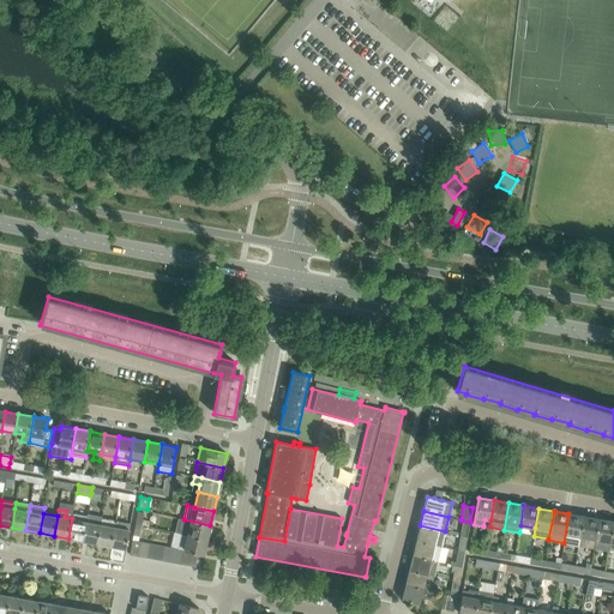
[(83,541),(86,522),(85,522),(86,516),(73,513),(72,518),(68,539),(83,541)]
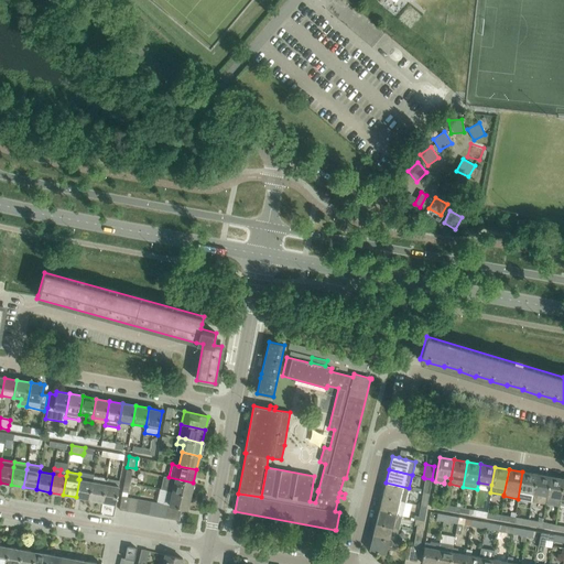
[(531,501),(532,499),(535,474),(522,472),(518,499),(531,501)]
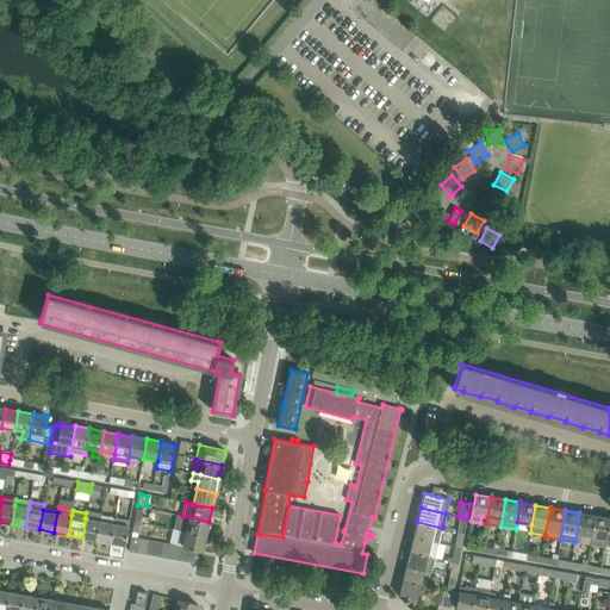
[(87,511),(86,512),(85,518),(86,518),(82,537),(97,540),(100,521),(99,521),(100,515),(100,514),(87,511)]
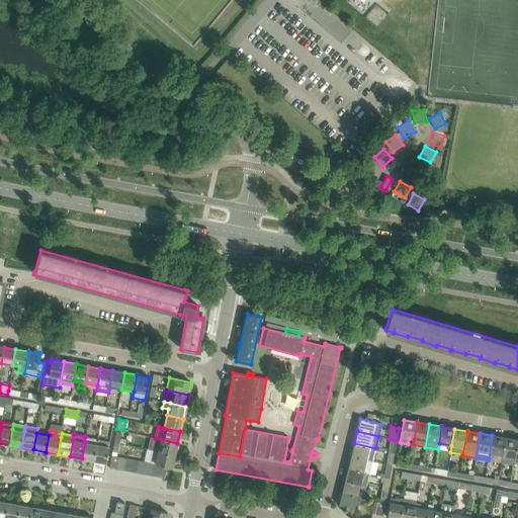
[(501,462),(505,438),(492,435),(489,458),(488,460),(501,462)]
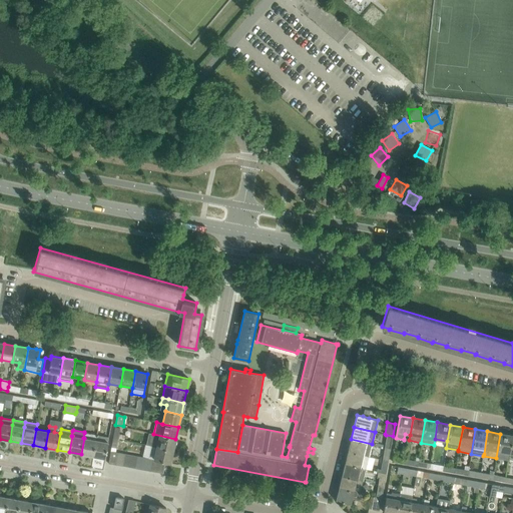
[(96,435),(84,433),(83,438),(84,438),(81,454),(93,456),(96,440),(96,435)]
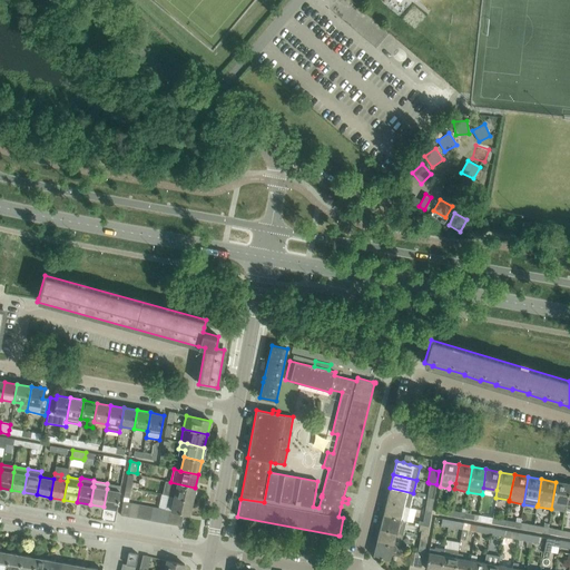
[(168,495),(192,501),(195,488),(170,482),(166,481),(164,494),(168,495)]
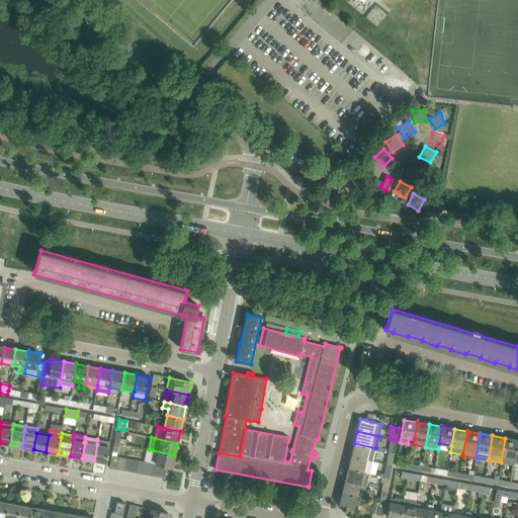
[(513,465),(513,464),(514,462),(517,440),(505,438),(501,462),(513,465)]
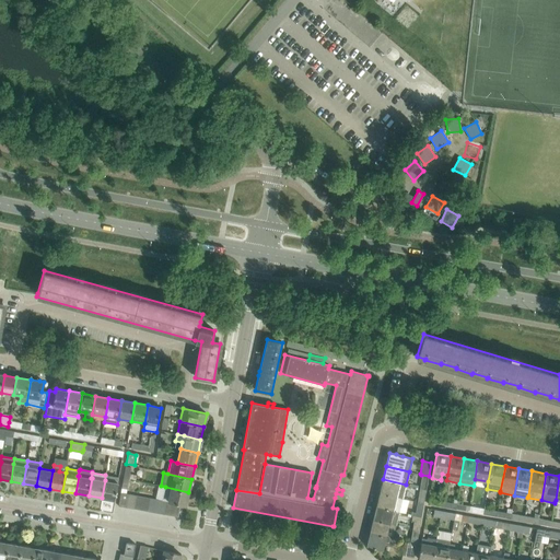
[(105,480),(102,498),(115,500),(118,482),(118,477),(105,475),(105,480)]
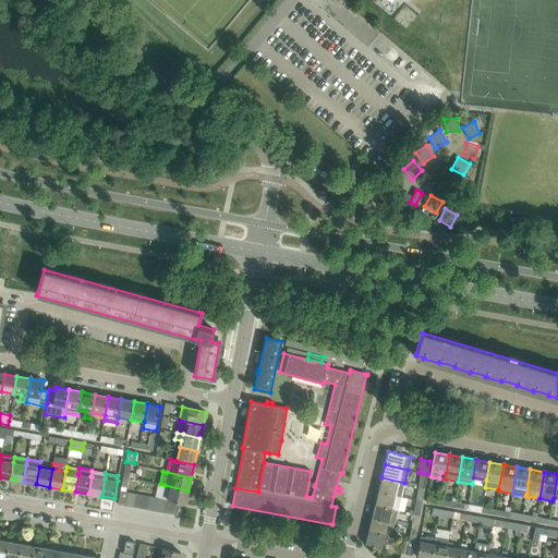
[(420,473),(417,486),(424,487),(427,474),(420,473)]
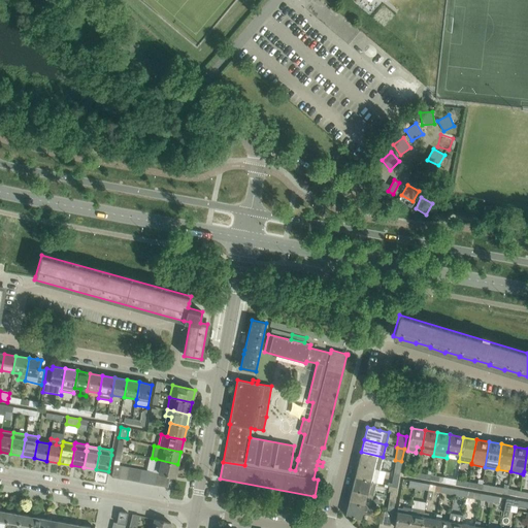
[(383,457),(361,452),(358,464),(380,469),(383,457)]
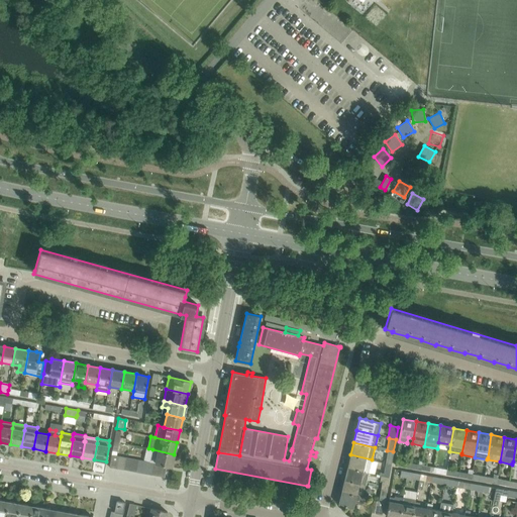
[(152,449),(149,461),(152,461),(156,462),(156,463),(159,464),(167,466),(171,467),(174,454),(152,449)]
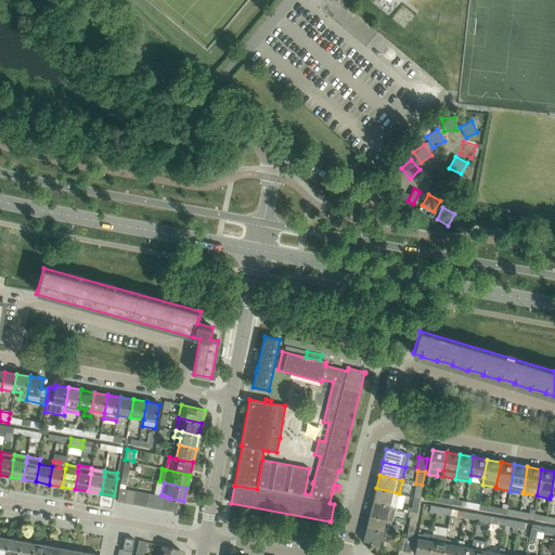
[(415,483),(413,497),(420,499),(422,485),(415,483)]
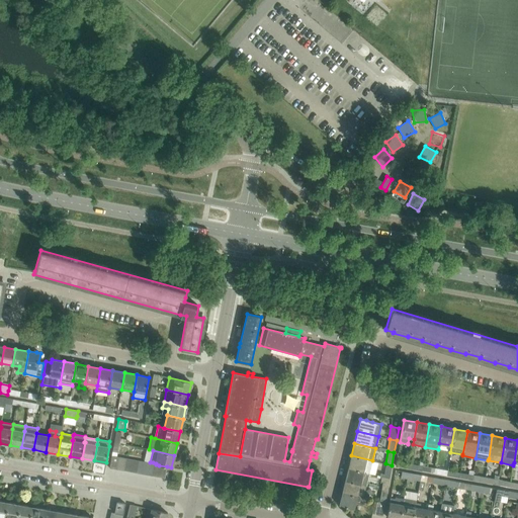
[(372,460),(351,455),(348,467),(369,472),(372,460)]
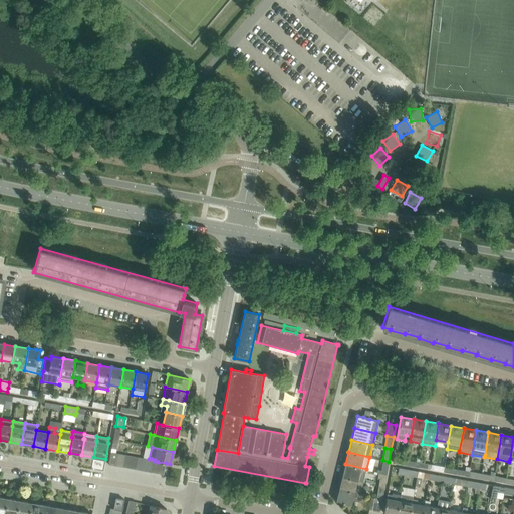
[(110,453),(108,465),(115,466),(117,454),(110,453)]
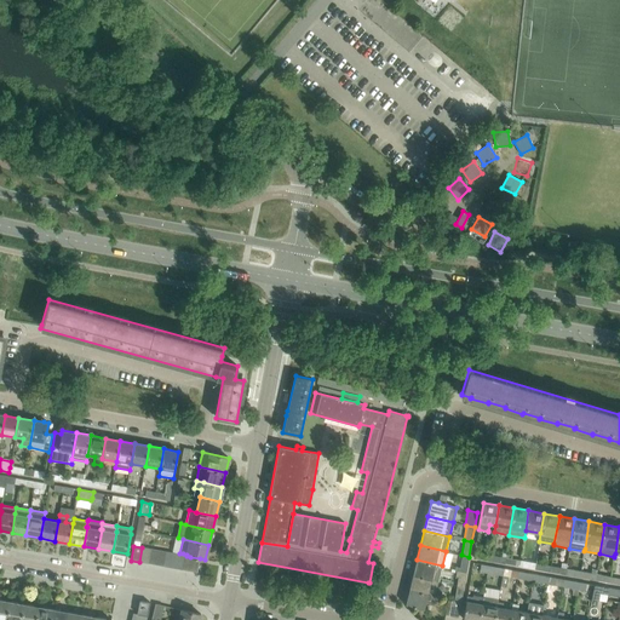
[(142,547),(139,562),(148,563),(150,549),(142,547)]
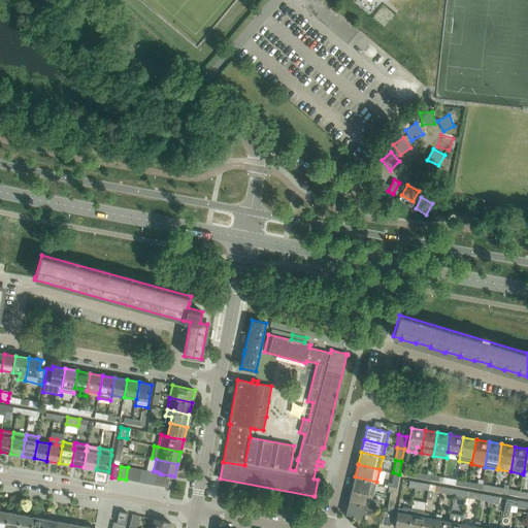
[(128,467),(126,480),(132,481),(135,468),(128,467)]
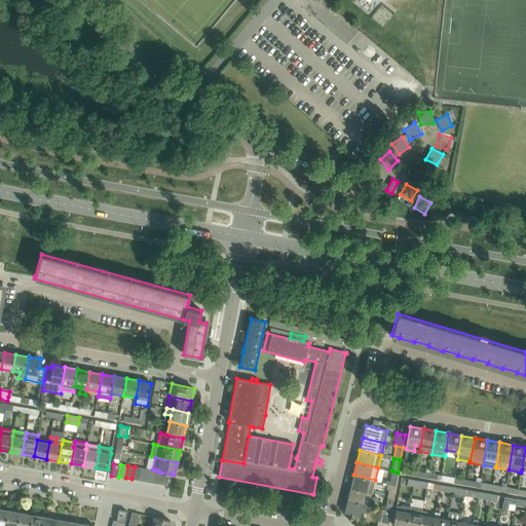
[(135,466),(132,479),(139,480),(141,467),(135,466)]
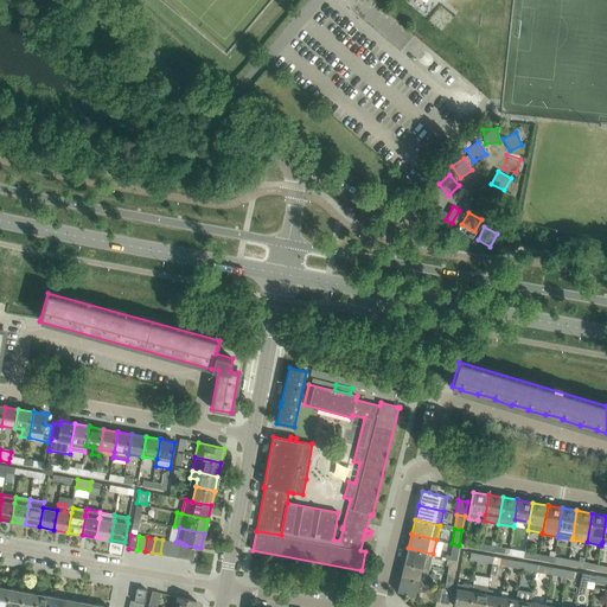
[(163,540),(160,554),(168,556),(171,542),(163,540)]
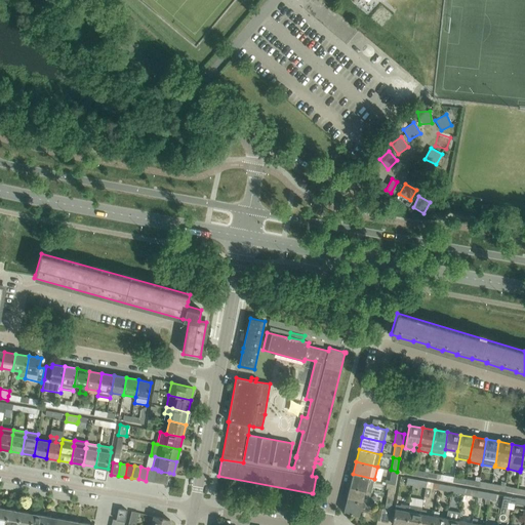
[(148,469),(146,481),(153,482),(155,469),(152,469),(148,469)]
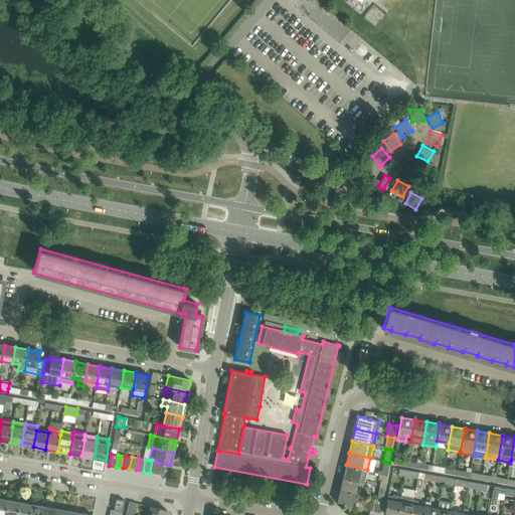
[(150,473),(156,474),(158,463),(155,462),(155,461),(152,460),(150,473)]
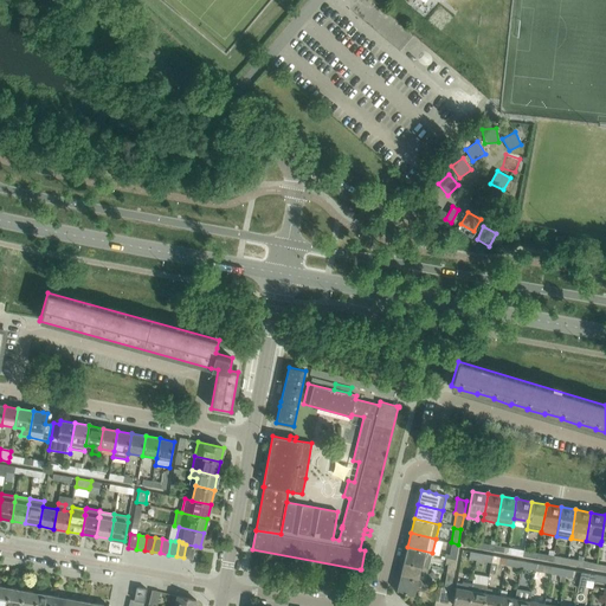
[(524,542),(523,550),(522,556),(536,559),(537,553),(528,552),(529,543),(524,542)]
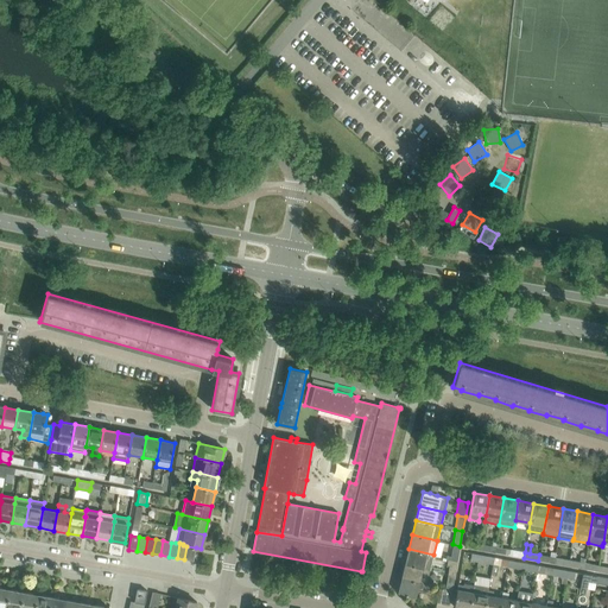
[(196,548),(187,546),(184,559),(194,561),(196,548)]
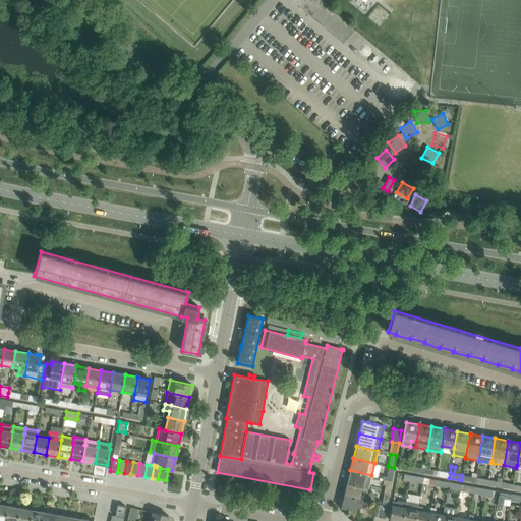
[(371,475),(350,470),(347,482),(368,487),(371,475)]
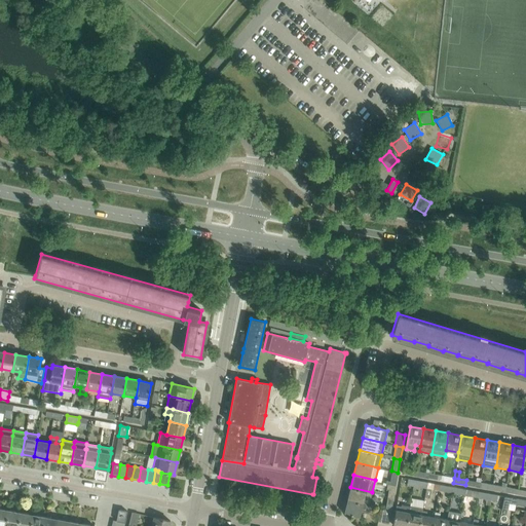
[(430,490),(439,491),(440,485),(426,482),(425,489),(430,490)]
